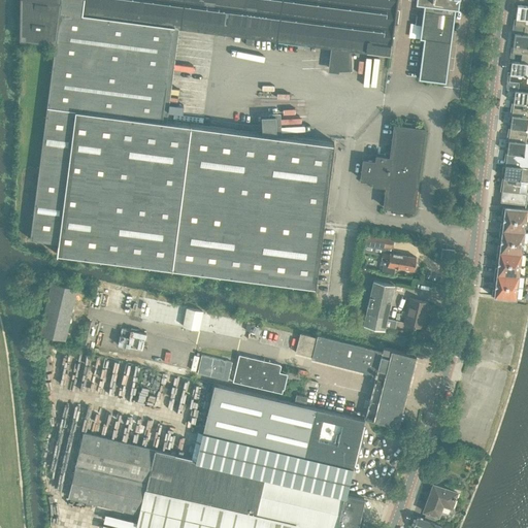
[(21,0),(21,39),(55,43),(31,221),(30,238),(58,242),(57,253),(315,286),(317,268),(333,143),(276,136),(275,116),(261,117),(261,134),(162,121),(173,27),(330,47),(351,50),(390,55),(394,23),(397,23),(398,11),(395,11),(396,0),(21,0)]
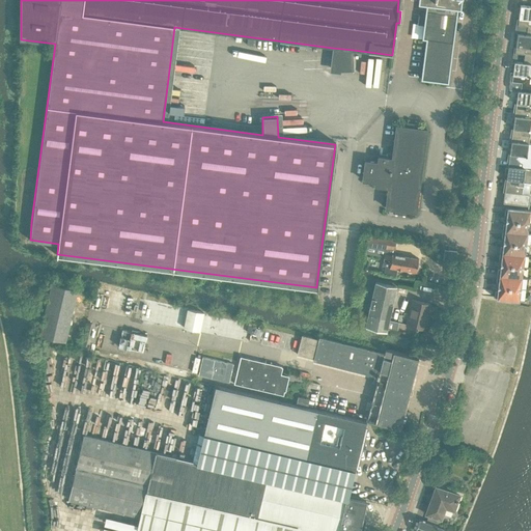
[(417,0),(418,1),(426,2),(422,37),(426,38),(421,78),(447,81),(457,6),(459,7),(459,0),(417,0)]
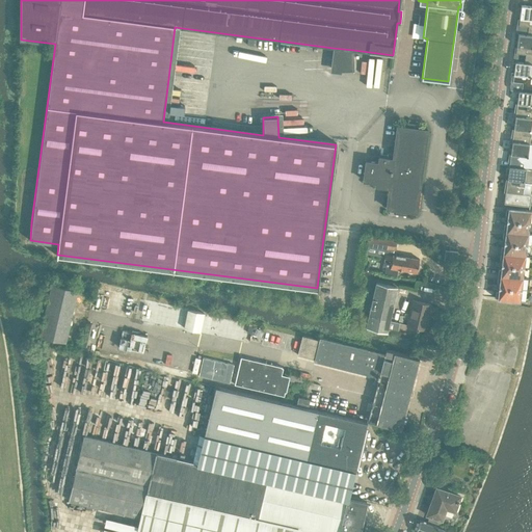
[(531,34),(531,5),(521,4),(520,19),(517,19),(517,24),(528,26),(527,34),(531,34)]
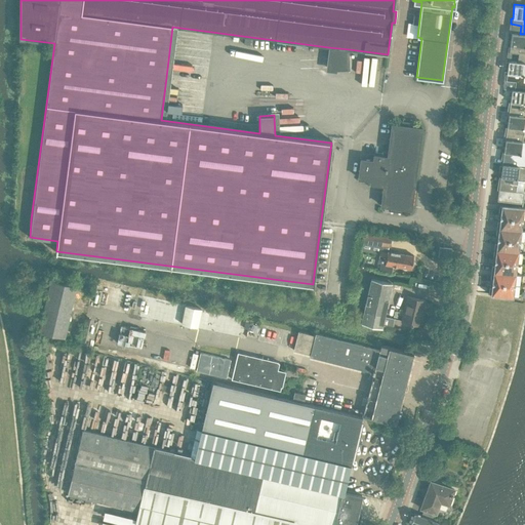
[(524,34),(520,34),(511,33),(510,46),(509,46),(508,52),(518,53),(517,62),(524,63),(524,34)]
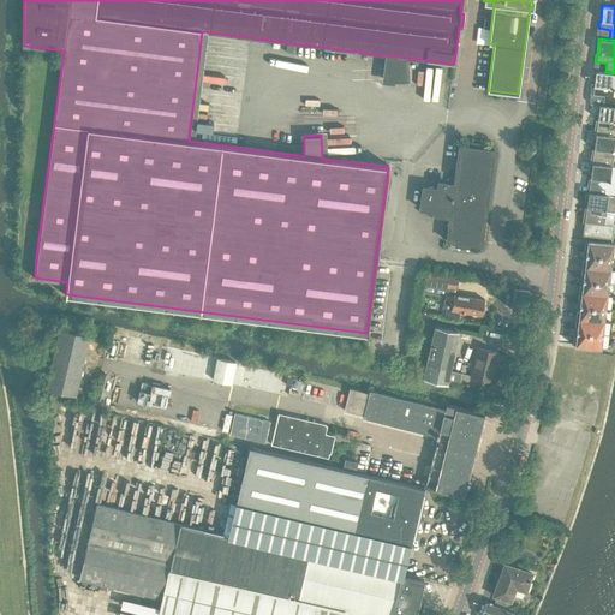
[(591,94),(590,103),(599,105),(602,105),(614,106),(614,73),(605,72),(596,71),(593,88),(592,88),(591,94)]
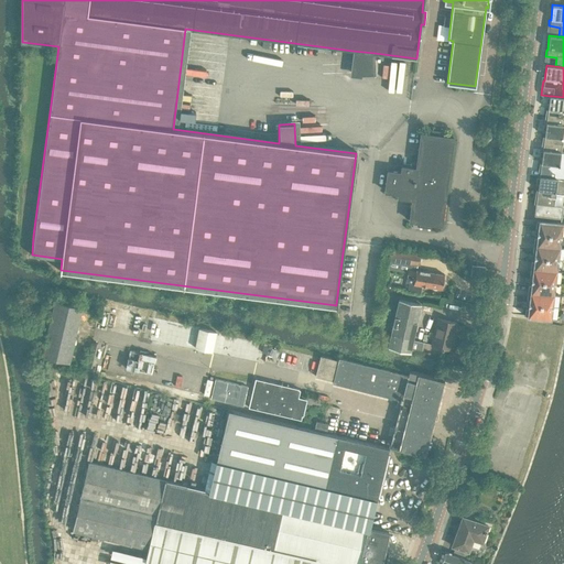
[(563,97),(552,96),(550,96),(548,110),(546,110),(545,116),(546,116),(546,122),(563,125),(563,97)]
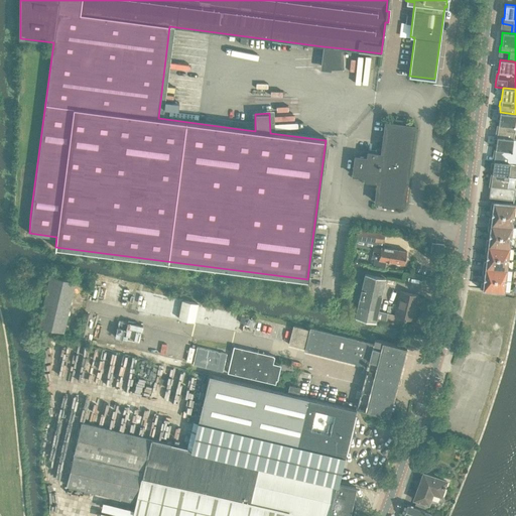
[(515,114),(500,112),(498,125),(497,125),(496,130),(497,131),(497,137),(513,139),(513,138),(515,127),(515,126),(515,114)]
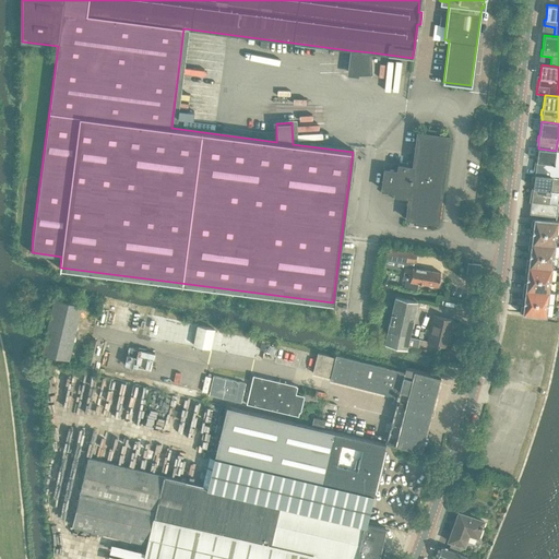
[(438,223),(449,135),(438,134),(439,130),(428,129),(427,133),(416,132),(413,162),(407,161),(406,165),(397,164),(397,170),(384,168),(381,189),(394,191),(394,194),(408,197),(405,218),(416,219),(416,224),(426,225),(427,221),(438,223)]
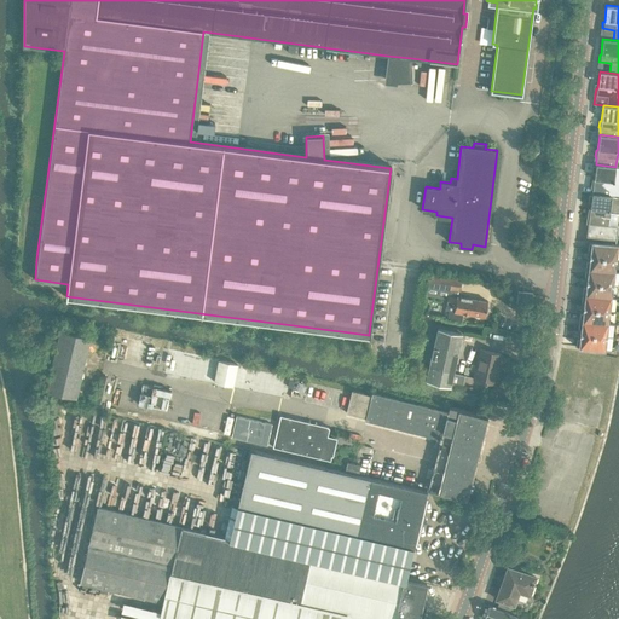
[(618,166),(615,166),(615,167),(596,165),(594,180),(593,180),(591,186),(593,186),(593,194),(612,196),(613,181),(618,181),(618,166)]
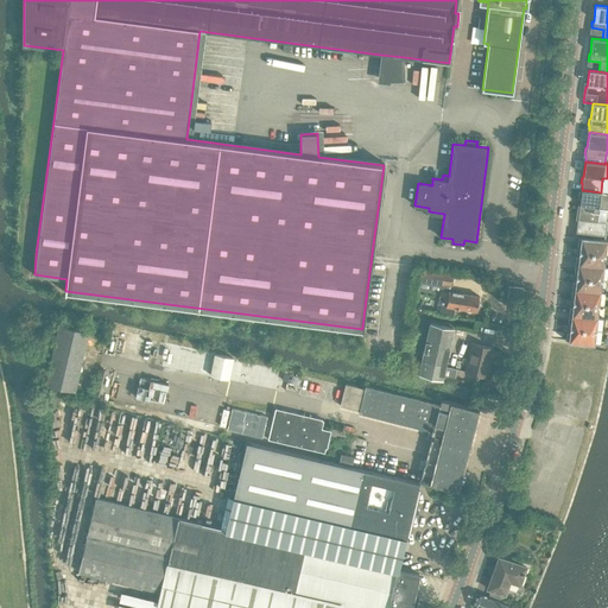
[(607,192),(601,192),(582,190),(580,206),(578,206),(577,211),(578,211),(577,219),(576,232),(605,235),(607,222),(597,221),(599,207),(607,208),(606,209),(607,209),(607,192)]
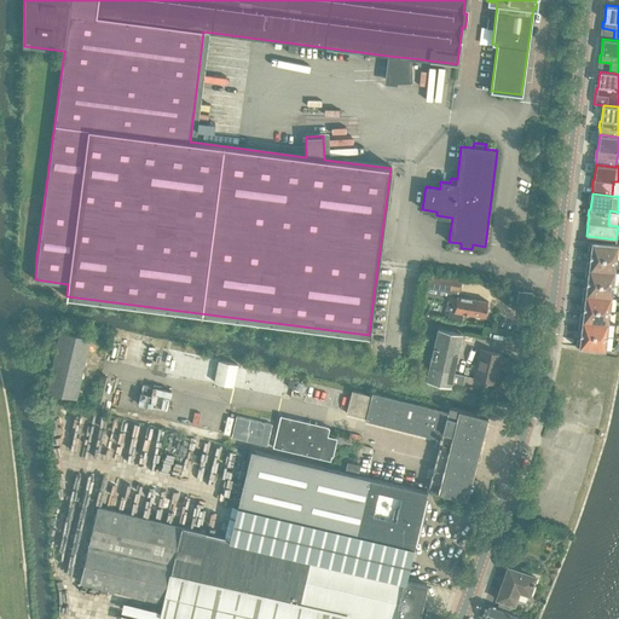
[(590,255),(615,259),(617,246),(589,242),(588,250),(591,250),(590,255)]
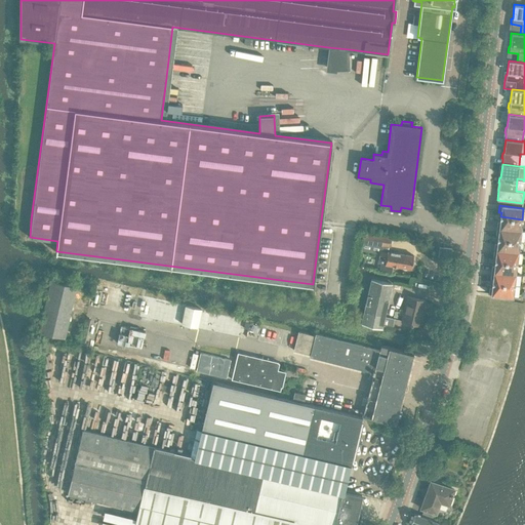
[(520,231),(522,219),(500,216),(500,221),(497,220),(496,228),(520,231)]
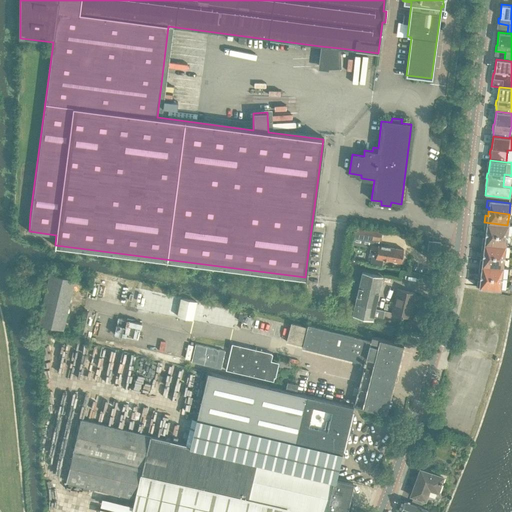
[(506,235),(507,225),(484,222),(483,228),(486,229),(486,233),(506,235)]
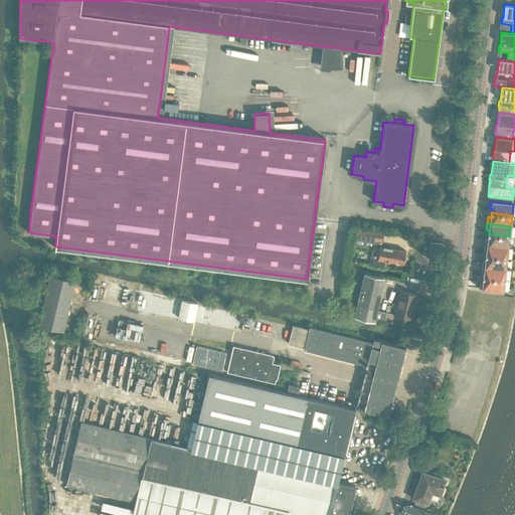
[(356,228),(352,245),(371,249),(372,245),(379,246),(380,245),(382,232),(356,228)]
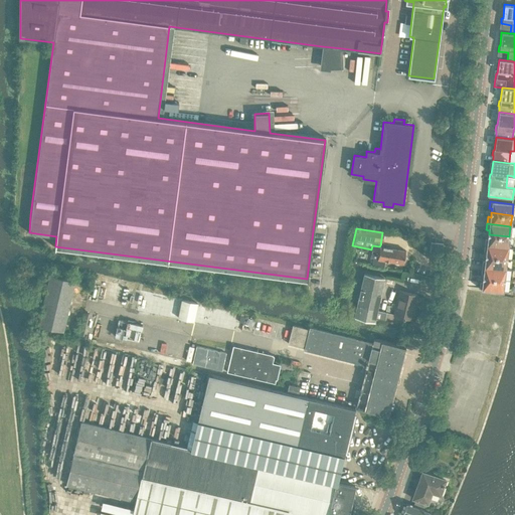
[(508,247),(509,236),(489,234),(488,238),(485,238),(485,244),(508,247)]
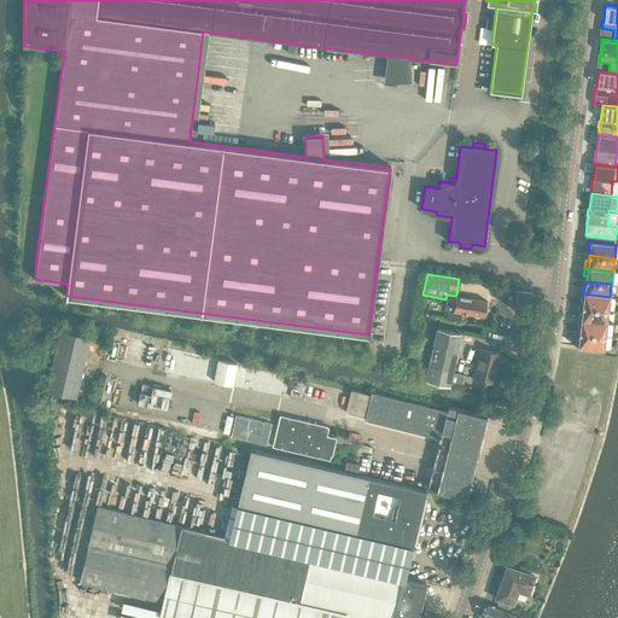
[(530,302),(531,292),(517,290),(516,299),(530,302)]
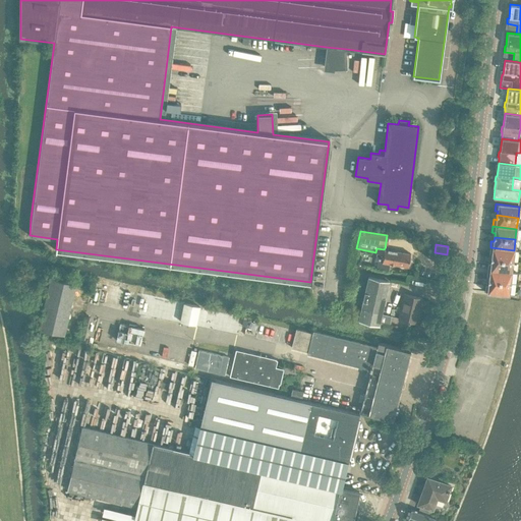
[(513,262),(514,250),(490,247),(489,254),(493,254),(491,259),(513,262)]
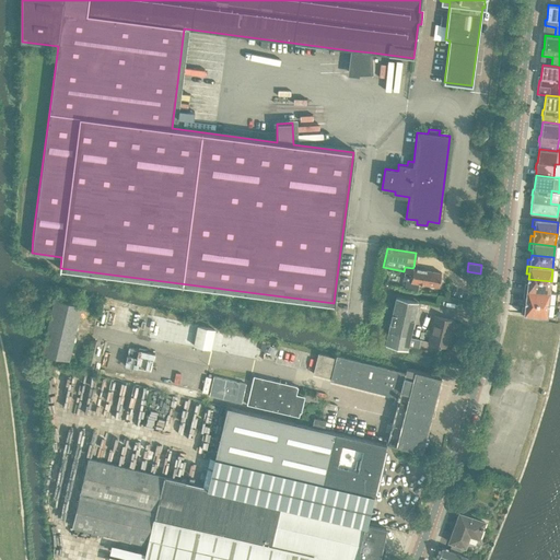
[(405,273),(404,280),(406,280),(404,289),(417,291),(419,283),(430,286),(438,287),(439,284),(440,279),(441,272),(413,267),(412,268),(405,267),(404,271),(404,273),(405,273)]
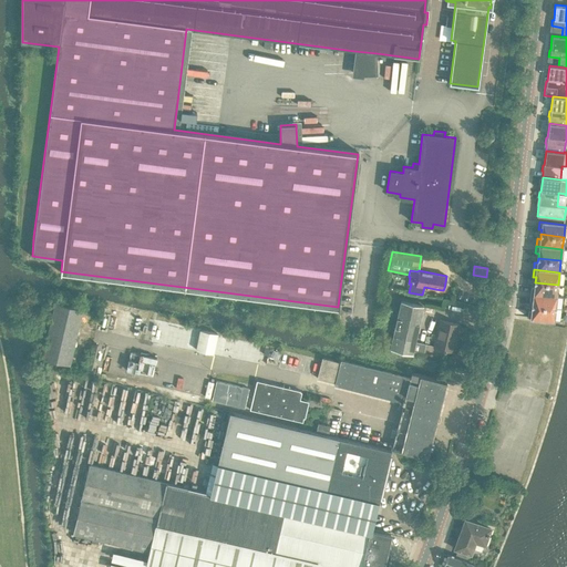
[(556,297),(558,285),(535,282),(535,287),(532,287),(531,294),(556,297)]
